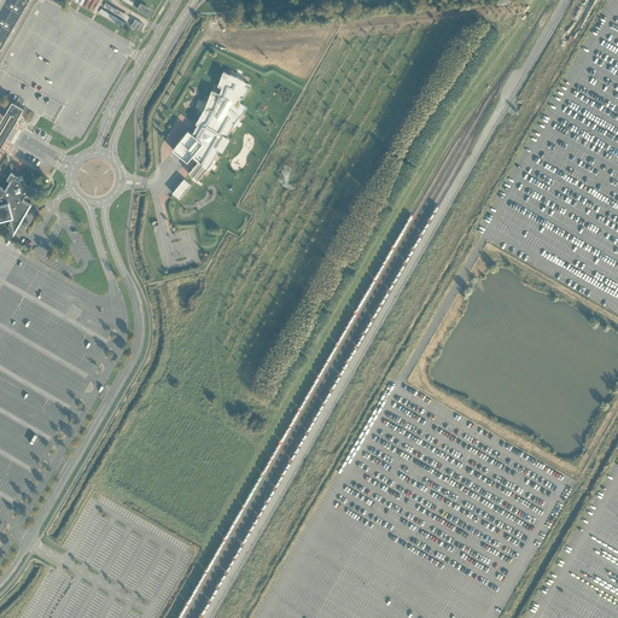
[(0,0),(0,48),(28,0),(0,0)]
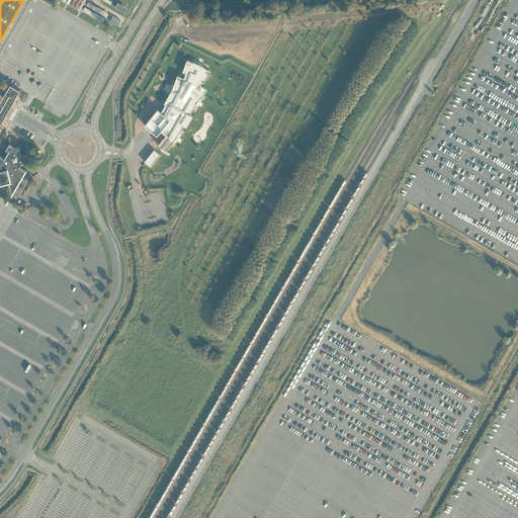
[(128,9),(118,3),(116,8),(125,13),(128,9)]
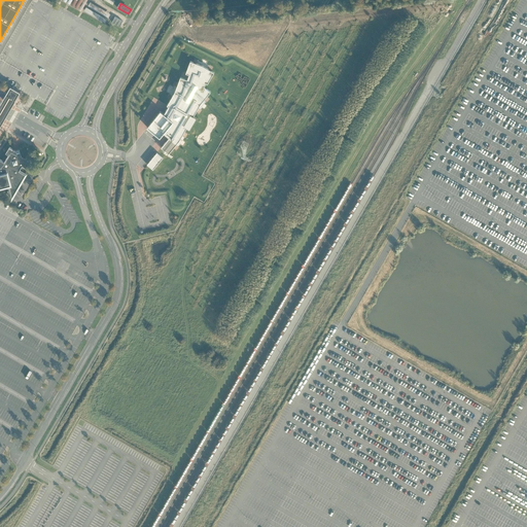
[(99,7),(97,9),(109,16),(111,13),(99,7)]
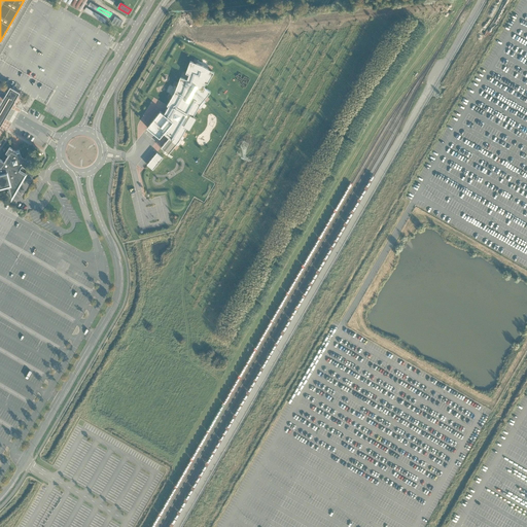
[(123,21),(115,16),(112,22),(119,26),(123,21)]
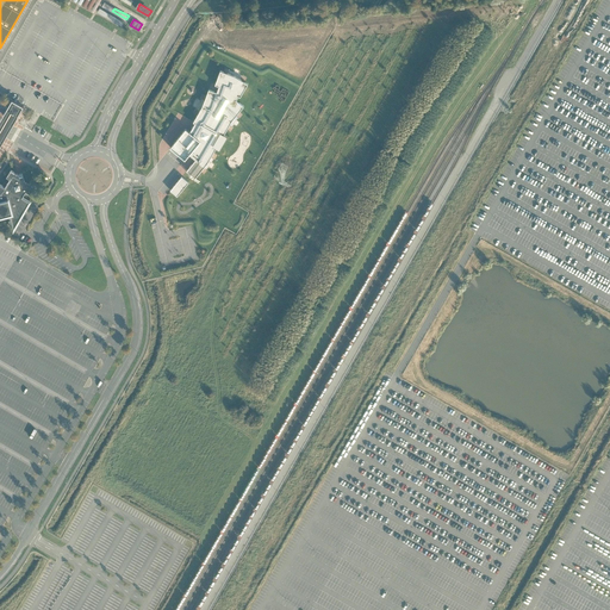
[(187,129),(172,148),(186,159),(190,155),(195,160),(187,170),(194,176),(195,178),(207,163),(217,147),(221,149),(228,137),(224,135),(231,123),(244,106),(236,99),(238,95),(241,97),(249,83),(235,76),(221,72),(216,86),(219,87),(218,93),(210,89),(203,107),(193,123),(195,124),(191,132),(187,129)]
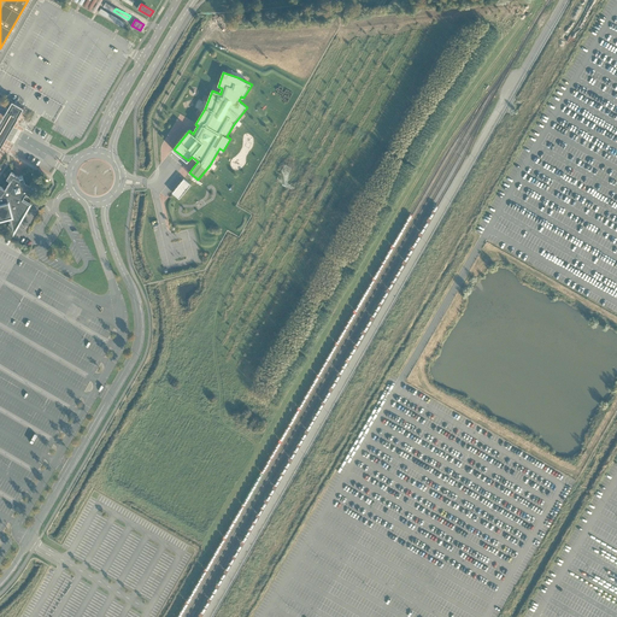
[(0,140),(1,139),(4,134),(5,131),(7,128),(10,123),(21,105),(10,98),(0,113),(0,140)]
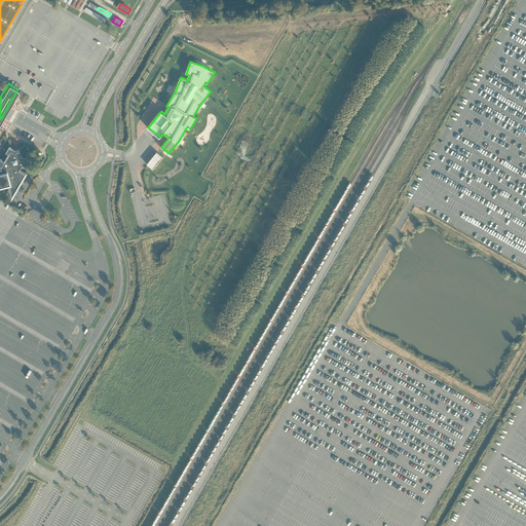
[(0,156),(0,188),(7,186),(11,200),(27,173),(20,168),(23,164),(27,167),(32,159),(28,157),(27,158),(21,154),(20,148),(17,148),(14,149),(15,148),(9,145),(5,152),(8,153),(5,159),(0,156)]
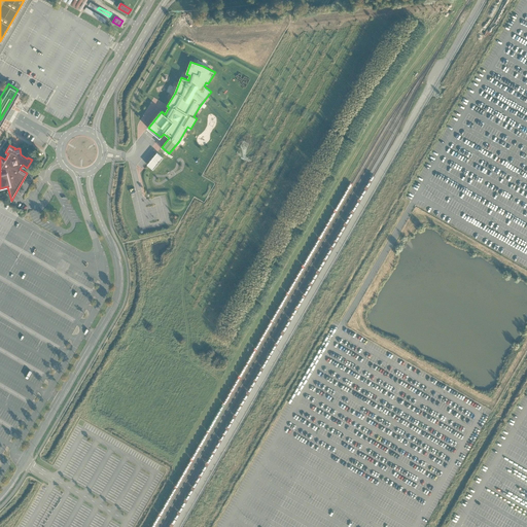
[(157,152),(147,165),(149,166),(153,170),(164,157),(157,152)]
